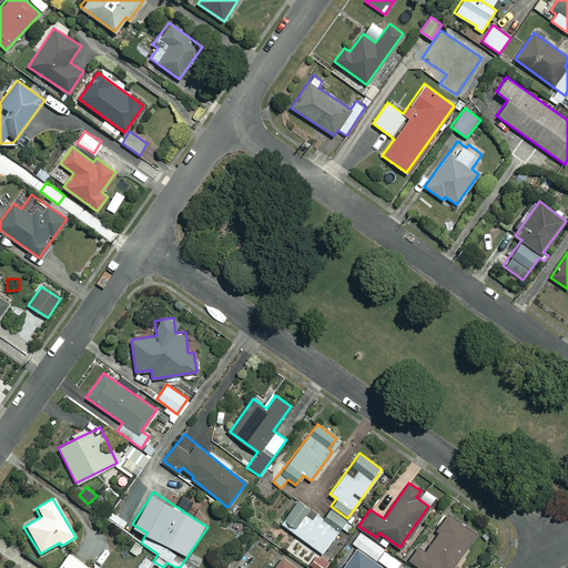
[(297,499),(281,523),(323,553),(347,518),(331,506),(322,518),(315,514),(312,518),(305,513),(308,508),(297,499)]
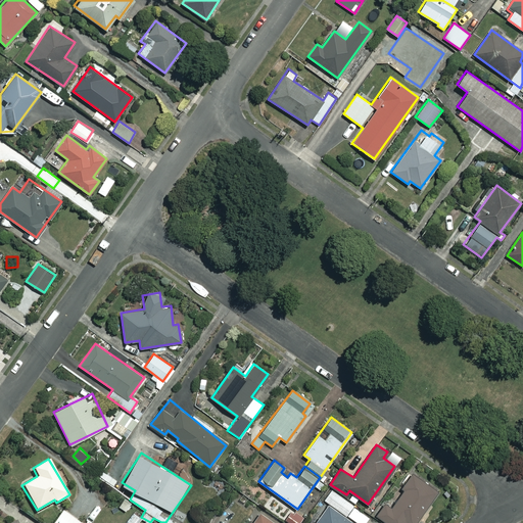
[(416,522),(438,491),(413,474),(390,508),(382,503),(374,514),(387,522),(402,522),(403,522),(406,522),(416,522)]
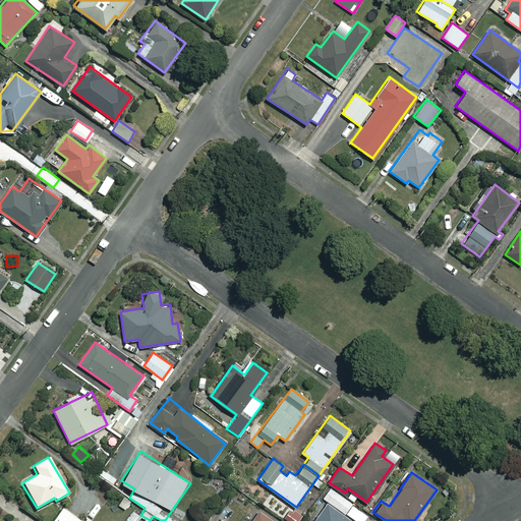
[(362,520),(367,514),(330,487),(323,499),(327,502),(312,520),(362,520)]
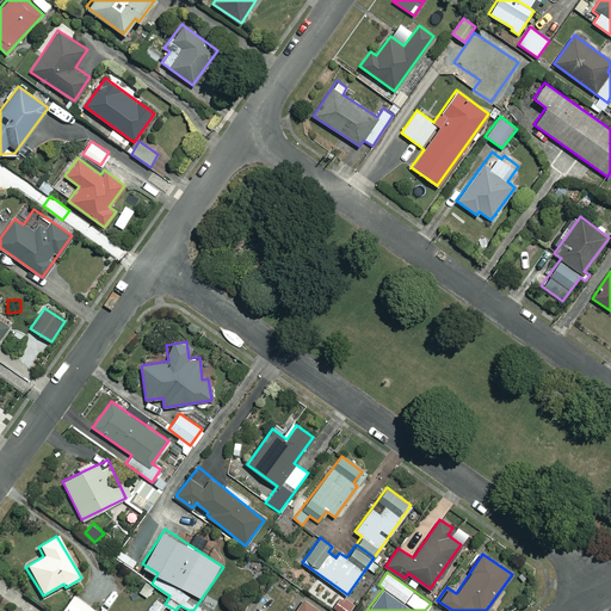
[(155,590),(143,581),(137,592),(149,599),(155,590)]
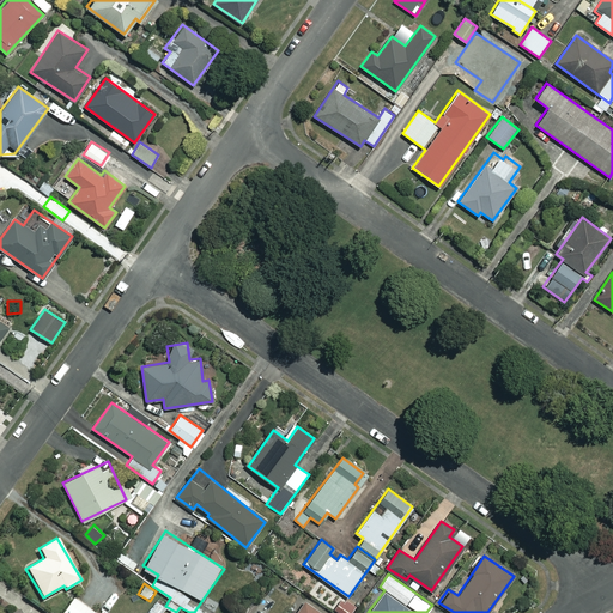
[(93,612),(73,598),(61,612),(93,612)]
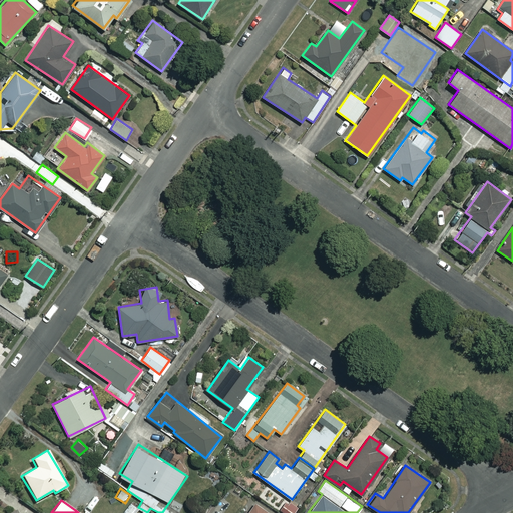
[(271,512),(255,502),(247,512),(271,512)]
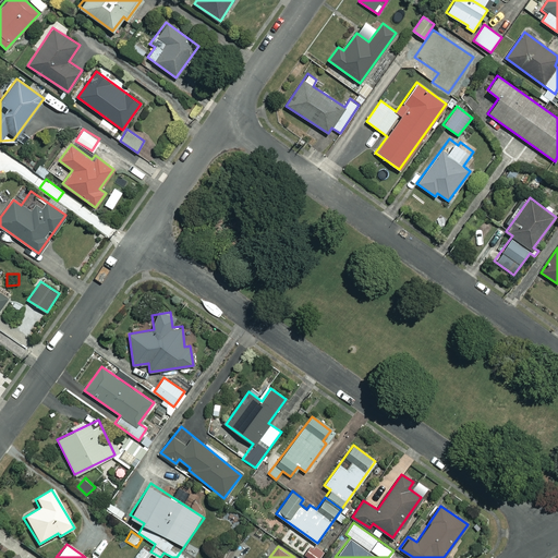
[(145,557),(149,553),(142,547),(133,557),(145,557)]
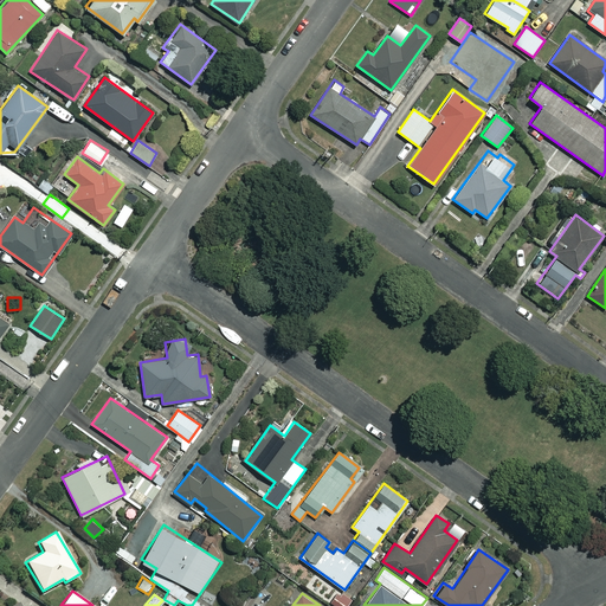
All buildings are outlined.
